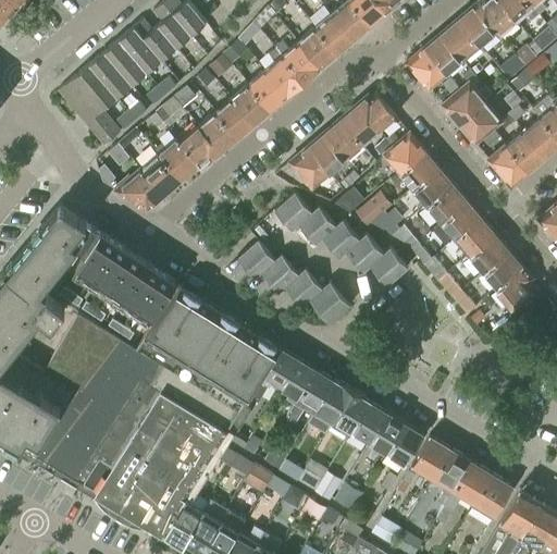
[(0,0),(0,24),(22,0),(0,0)]
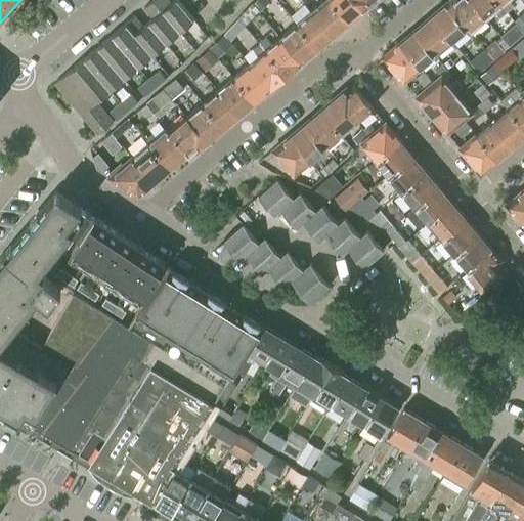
[(165,0),(157,0),(154,3),(179,34),(193,23),(176,1),(170,6),(165,0)]
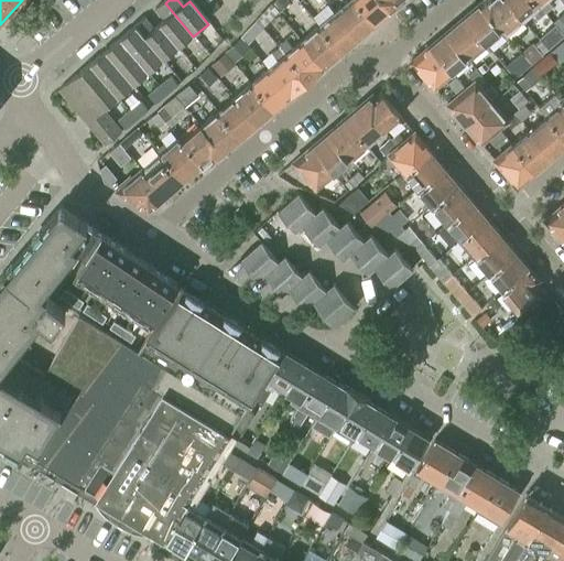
[(289,4),(284,0),(278,0),(272,7),(279,12),(280,13),(289,4)]
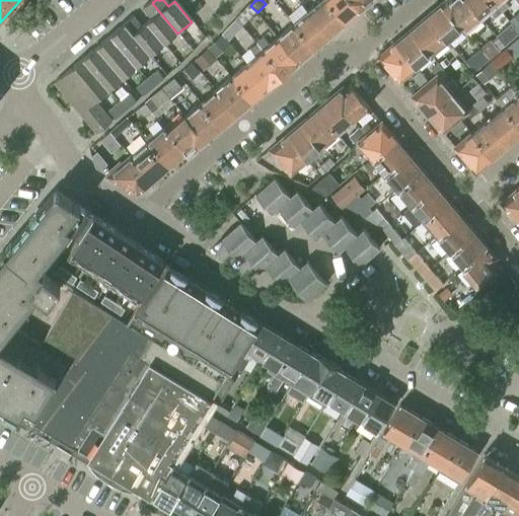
[(324,0),(323,1),(344,25),(359,12),(349,0),(324,0)]
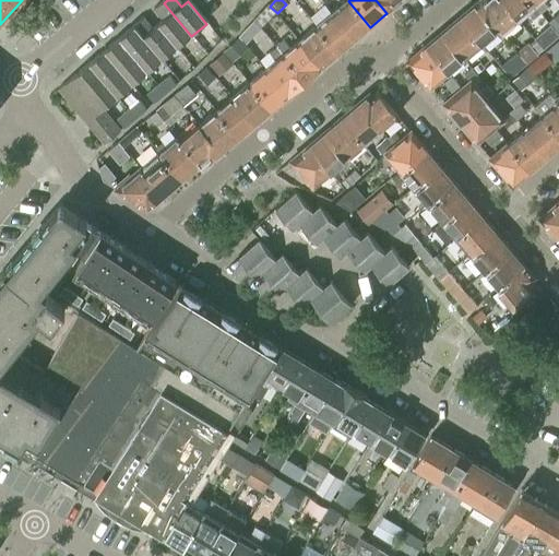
[(376,0),(387,13),(397,3),(396,2),(397,0),(376,0)]
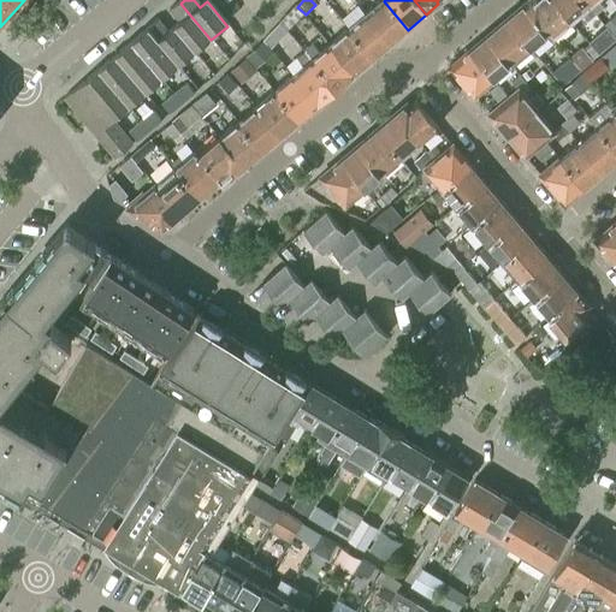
[(531,0),(523,7),(551,41),(569,25),(548,0),(531,0)]
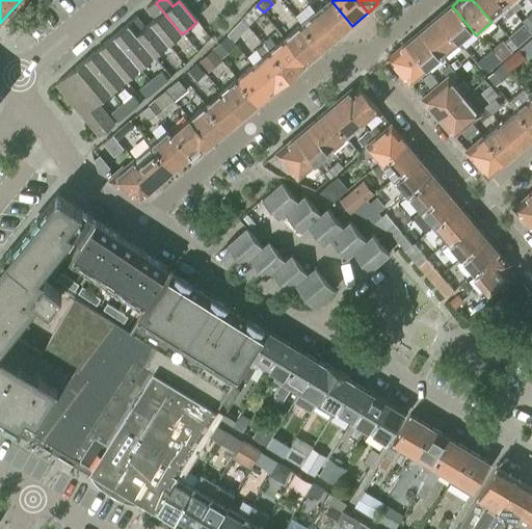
[(473,0),(491,22),(501,14),(507,21),(513,15),(507,7),(501,0),(473,0)]
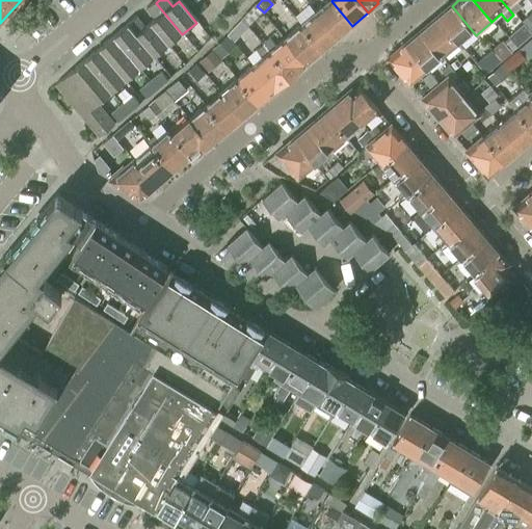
[(501,0),(507,7),(513,15),(521,9),(514,2),(516,0),(501,0)]
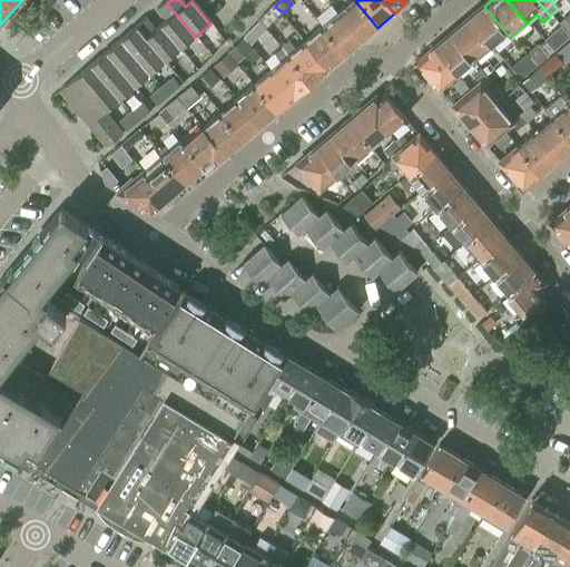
[(355,1),(338,16),(361,41),(377,28),(355,1)]
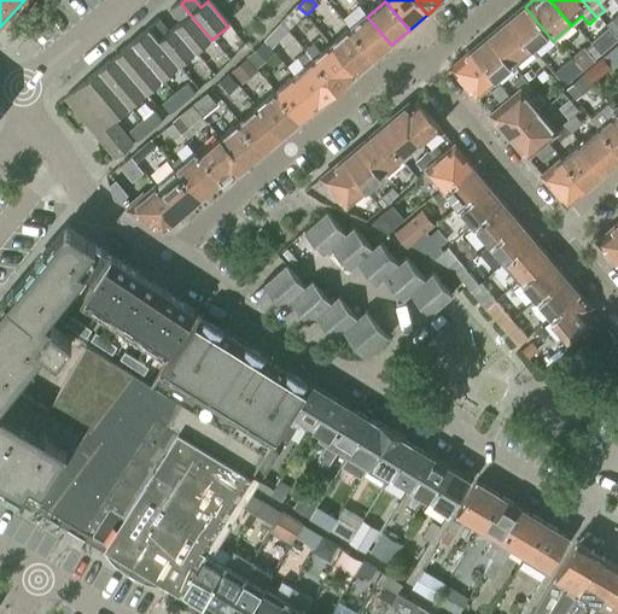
[(180,24),(174,29),(194,54),(211,40),(181,4),(170,12),(180,24)]
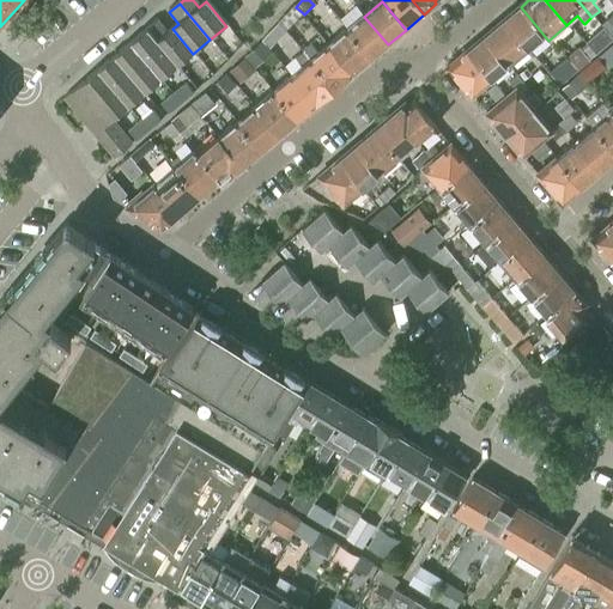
[(296,7),(293,6),(275,24),(277,25),(284,32),(303,13),(296,7)]
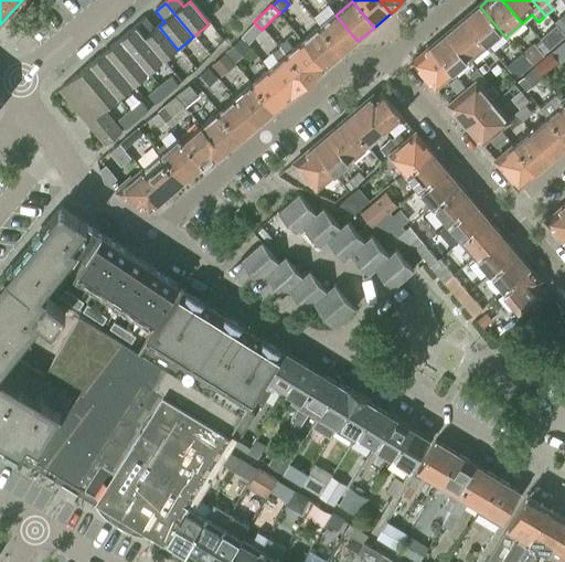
[(480,7),(462,21),(486,48),(501,33),(504,38),(505,38),(480,7)]
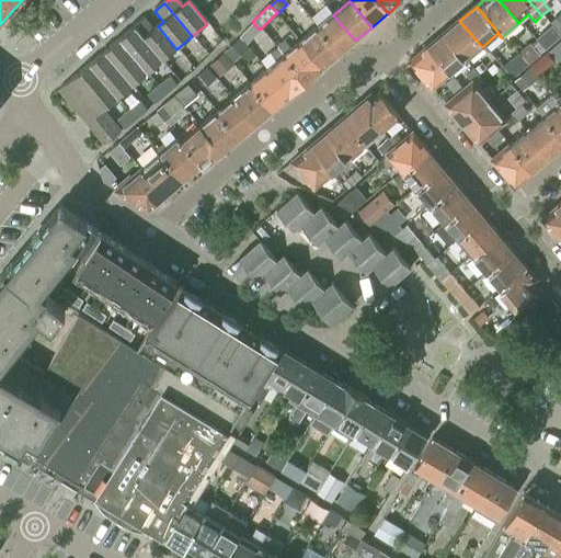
[(560,14),(550,24),(552,26),(560,36),(560,14)]
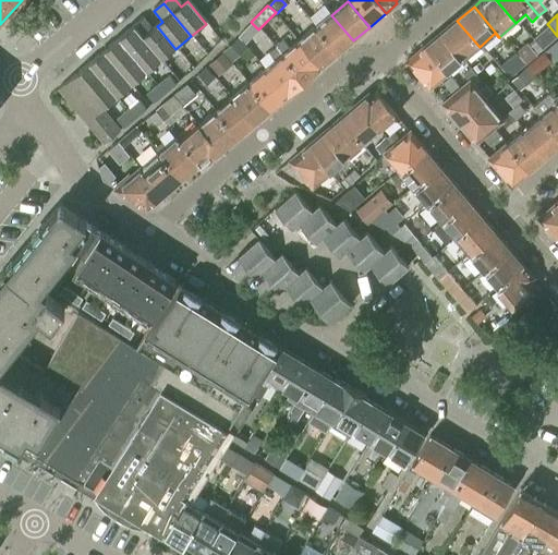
[(331,15),(315,29),(337,55),(353,40),(331,15)]
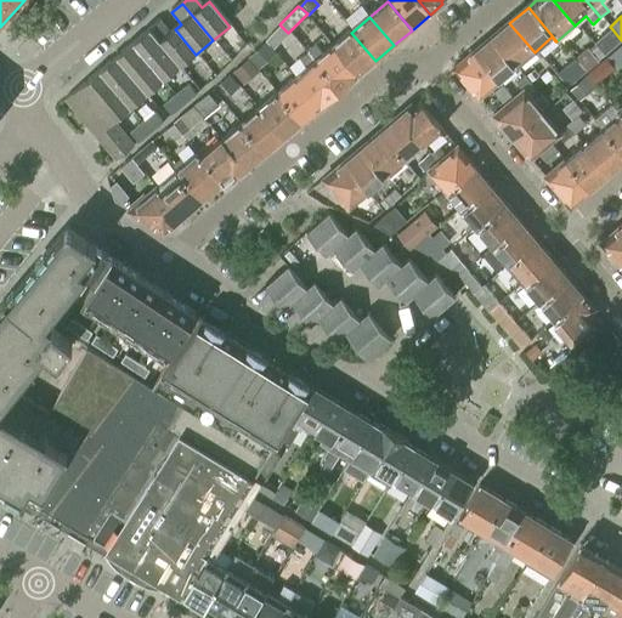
[(159,23),(148,32),(180,68),(196,55),(175,29),(169,35),(159,23)]
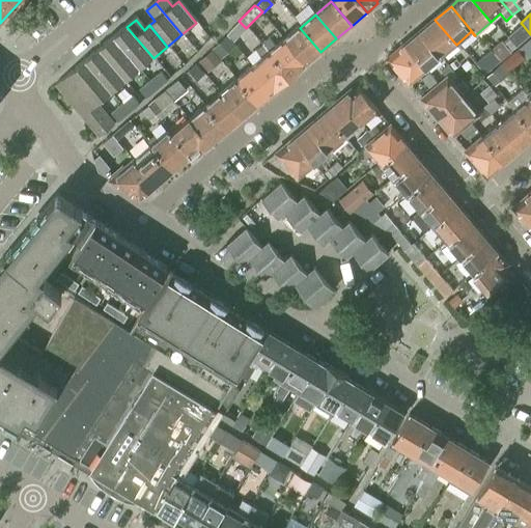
[(435,20),(419,33),(441,58),(456,45),(435,20)]
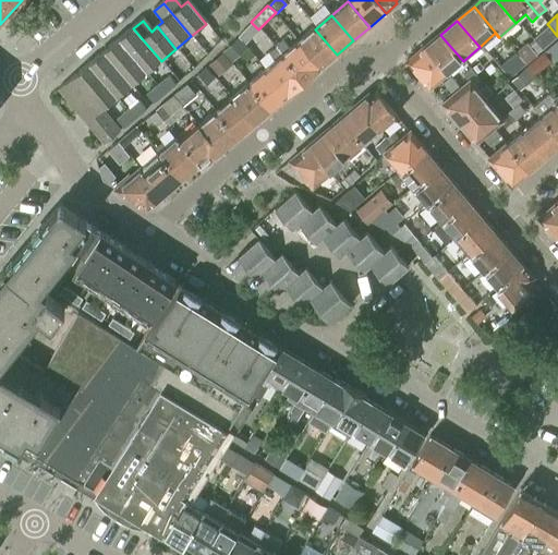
[(258,29),(252,23),(238,37),(239,39),(244,45),(258,29)]
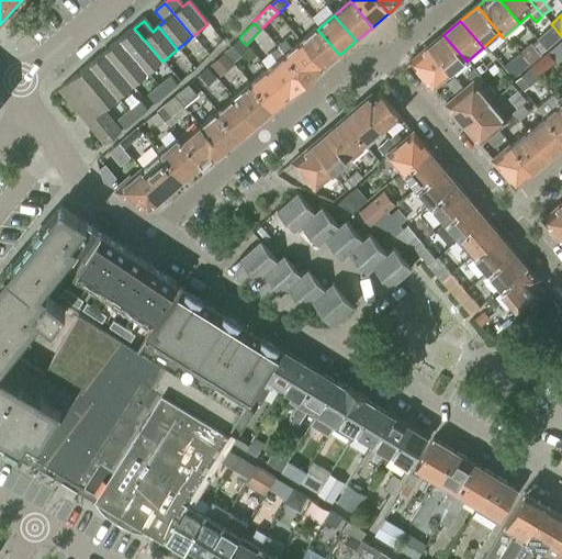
[(561,37),(561,36),(553,26),(537,41),(546,52),(561,37)]
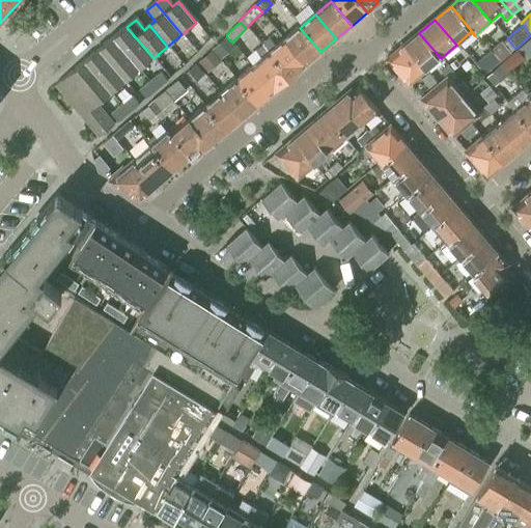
[(127,27),(113,38),(139,71),(154,58),(127,27)]
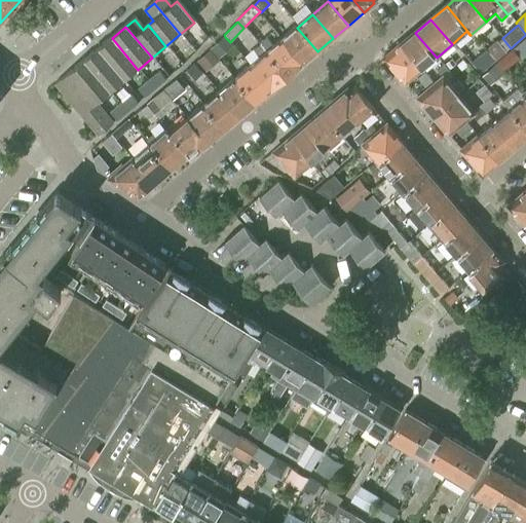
[(297,28),(282,41),(302,65),(317,51),(297,28)]
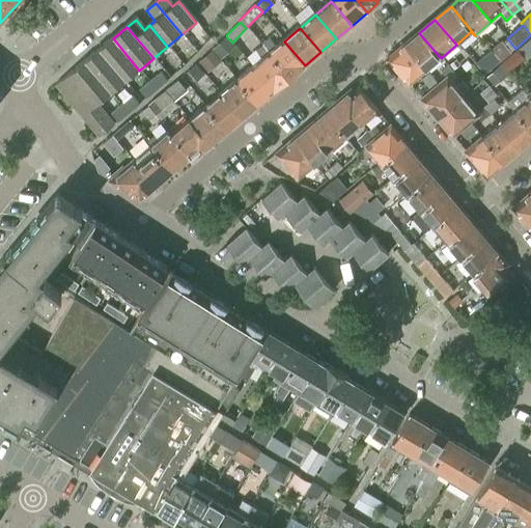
[(419,33),(403,47),(424,72),(441,58),(419,33)]
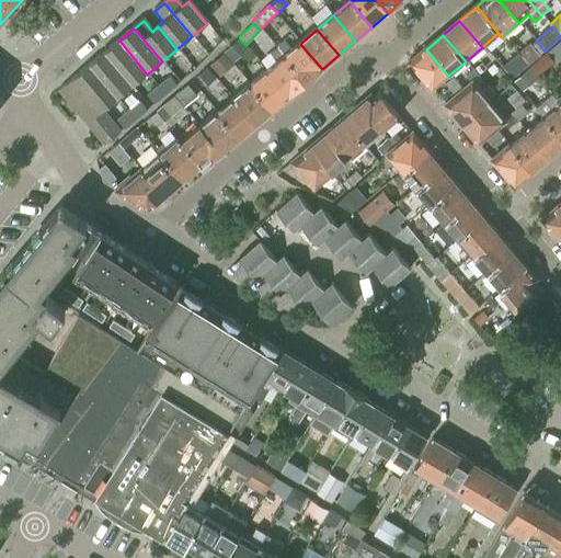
[(240,40),(224,54),(225,55),(232,65),(249,50),(245,45),(240,40)]
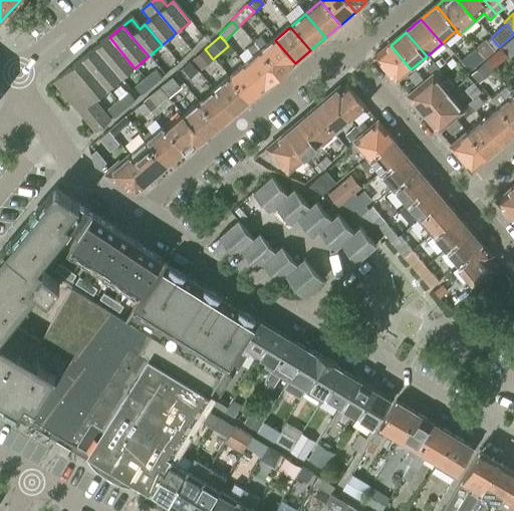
[(109,37),(95,49),(120,79),(135,68),(109,37)]
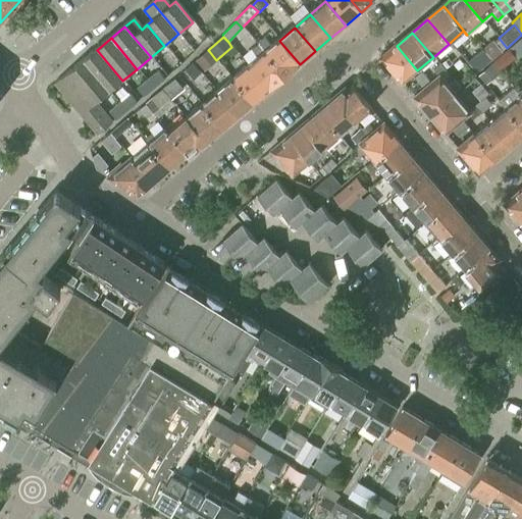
[(521,39),(509,51),(515,58),(517,60),(521,55),(521,39)]
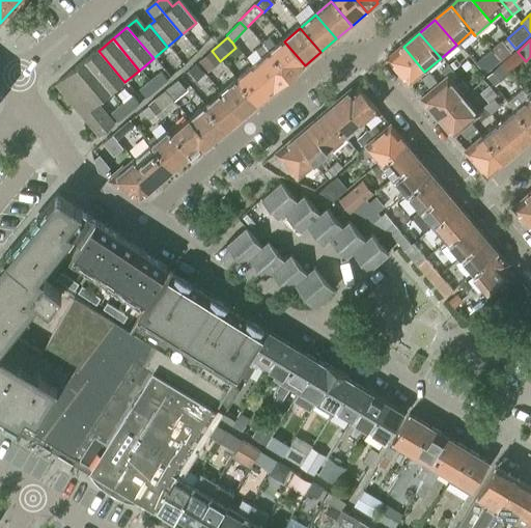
[(268,55),(289,79),(305,65),(284,42),(275,49),(268,40),(260,46),(261,48),(268,55)]
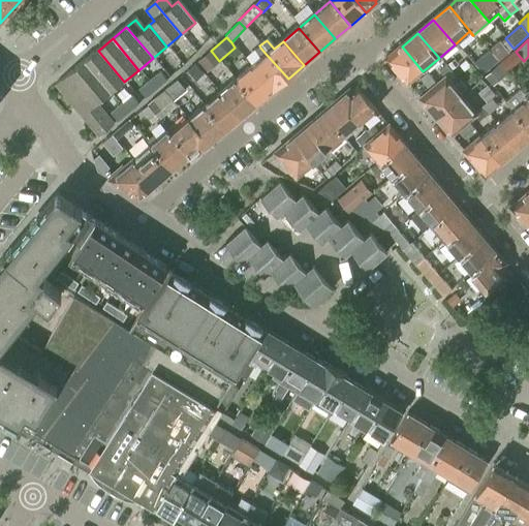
[(508,54),(499,42),(488,52),(498,63),(508,54)]
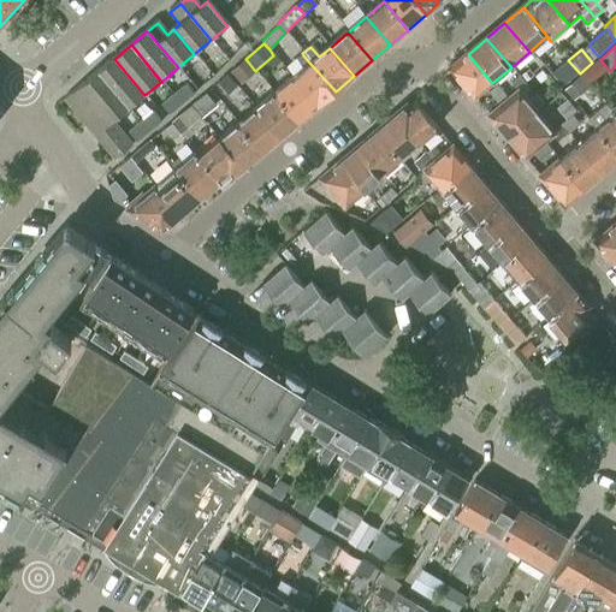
[(492,83),(468,54),(461,60),(450,70),(461,84),(474,99),(492,83)]
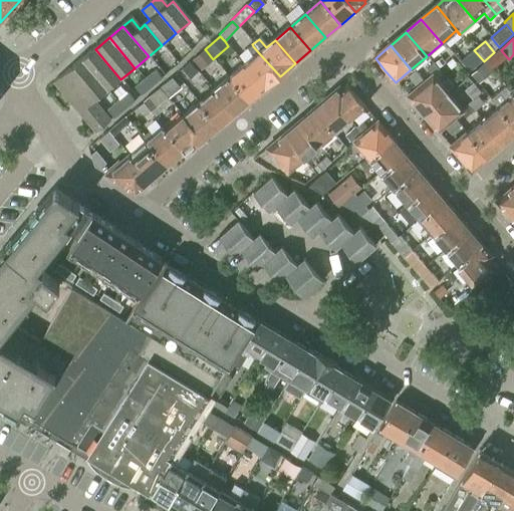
[(280,76),(259,53),(253,46),(247,51),(253,58),(244,66),(264,89),(280,76)]
